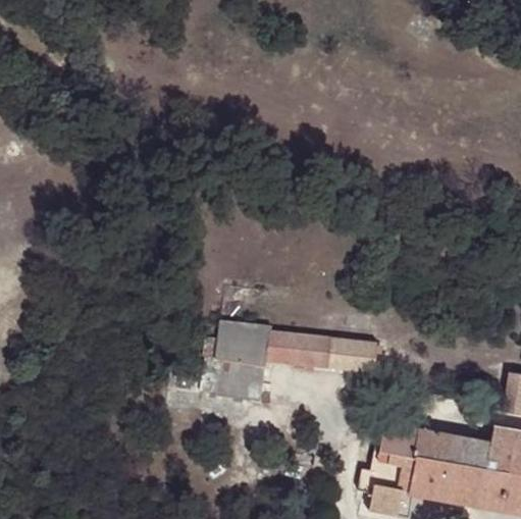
[(220,316),(210,393),(262,400),(267,362),(373,371),(377,341),(271,329),(272,323),(220,316)]
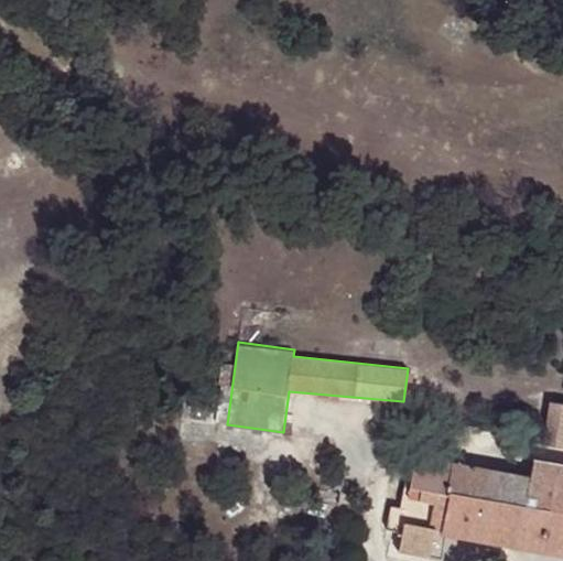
[(562,405),(548,403),(542,440),(562,442),(562,405)]
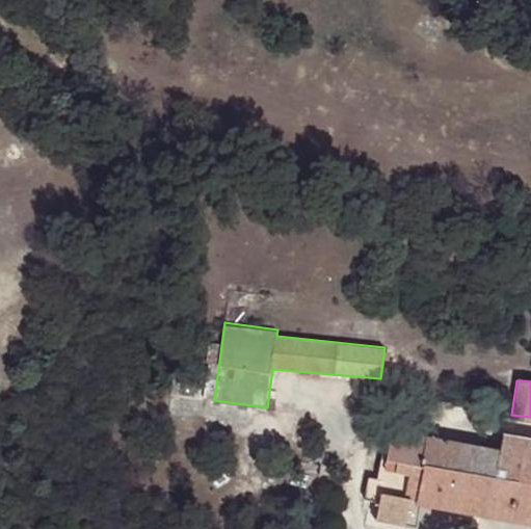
[(424,469),(419,505),(421,506),(460,513),(530,522),(530,441),(503,435),(500,453),(424,443),(420,468),(424,469)]
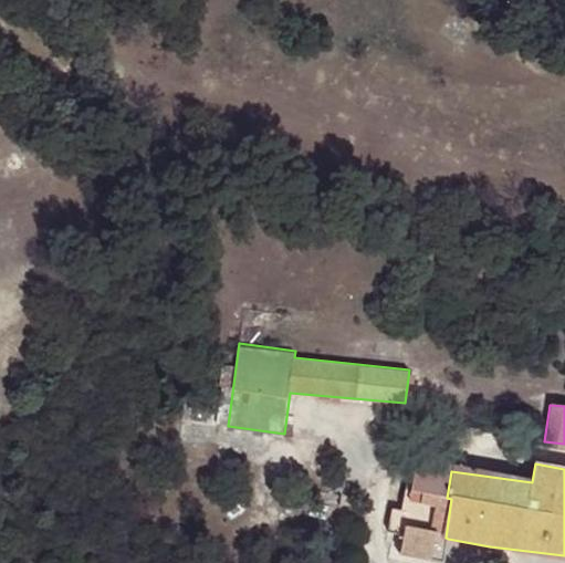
[(403,531),(446,538),(451,499),(447,498),(451,471),(411,467),(405,518),(391,517),(387,539),(401,542),(403,531)]
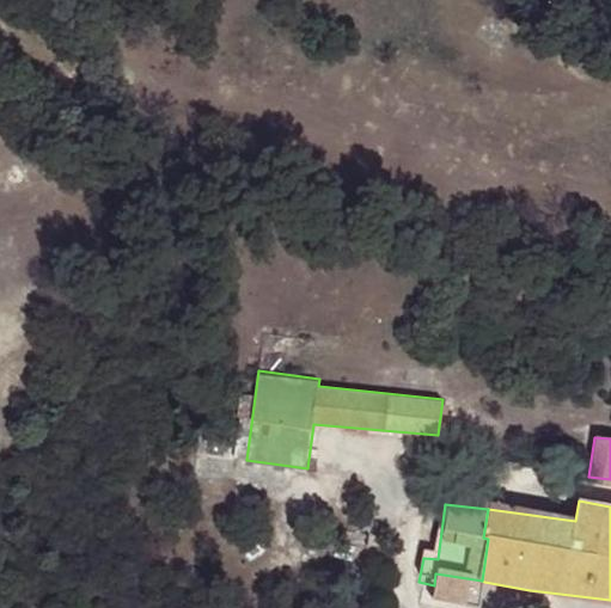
[(440,607),(481,607),(484,582),(435,573),(434,585),(431,607),(440,607)]
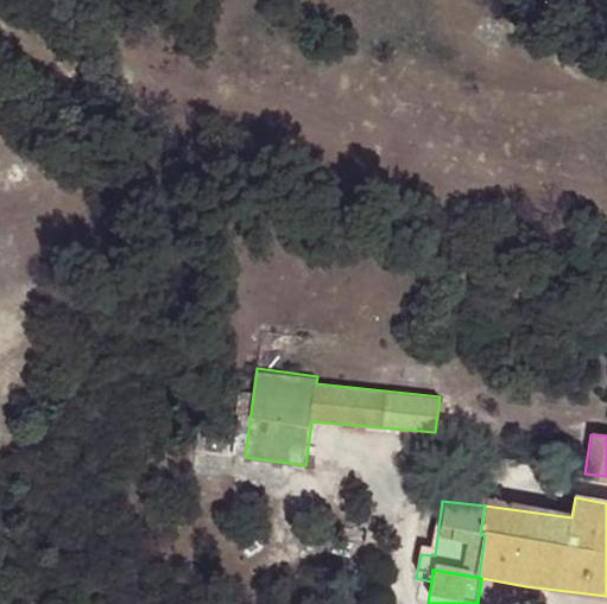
[(481,578),(478,603),(523,603),(526,586),(481,578)]
